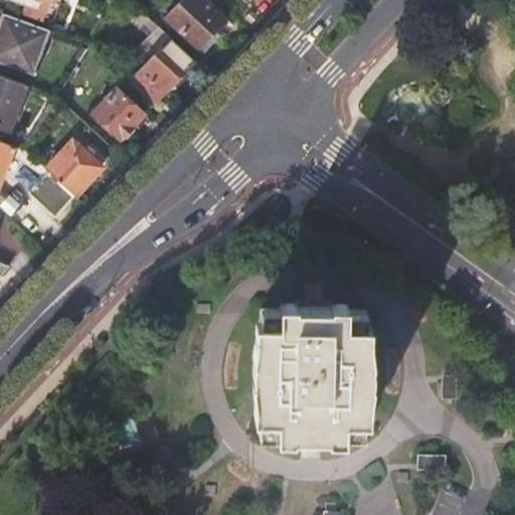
[(17,0),(46,10),(49,0),(17,0)]
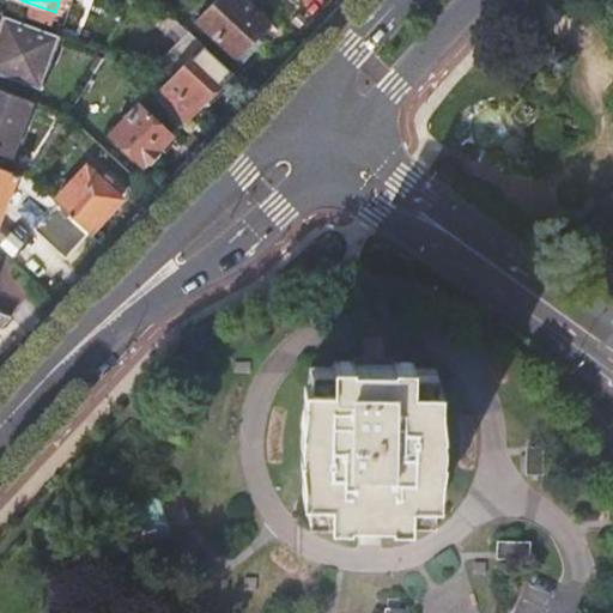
[(237,59),(252,42),(269,24),(243,0),(217,0),(198,20),(237,59)]
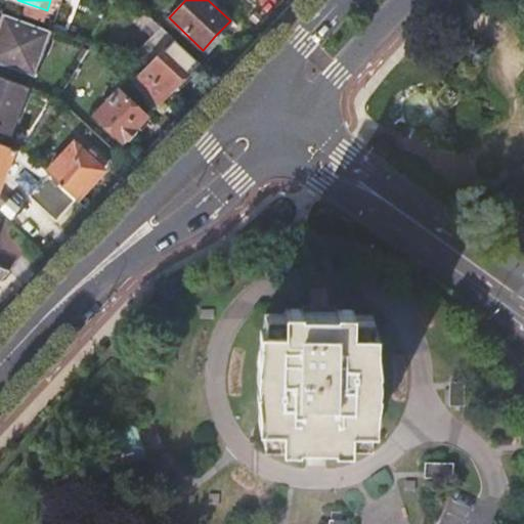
[(0,63),(34,77),(51,31),(3,13),(0,19),(0,63)]
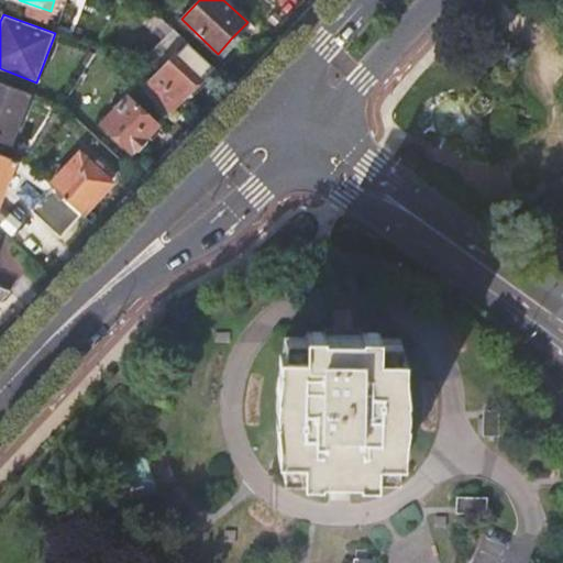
[(236,43),(231,39),(218,54),(222,58),(236,43)]
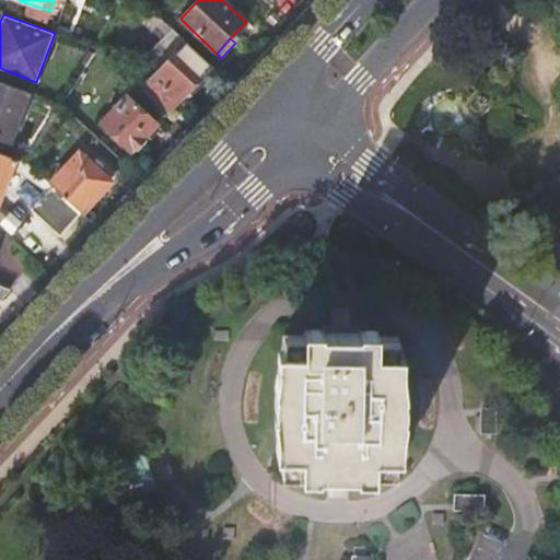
[(141,90),(166,113),(187,91),(191,94),(205,81),(175,54),(141,90)]
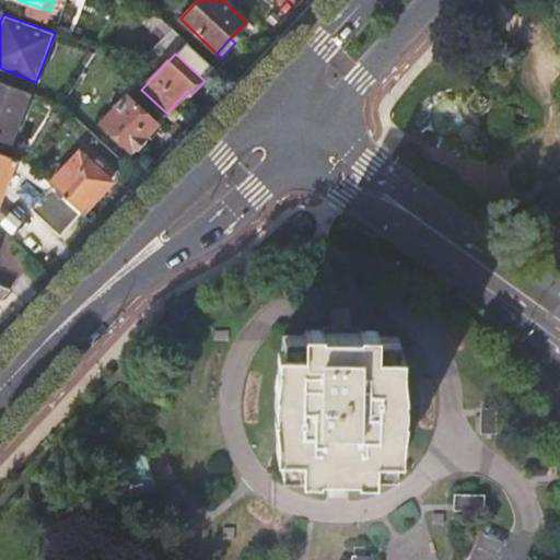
[(0,138),(10,142),(27,94),(0,83),(0,138)]
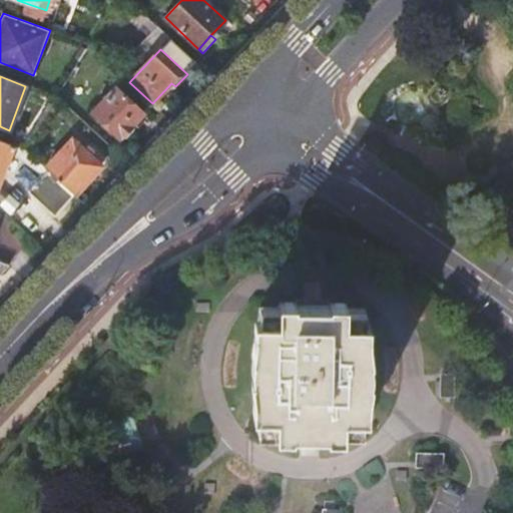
[(116,87),(92,112),(120,139),(143,113),(116,87)]
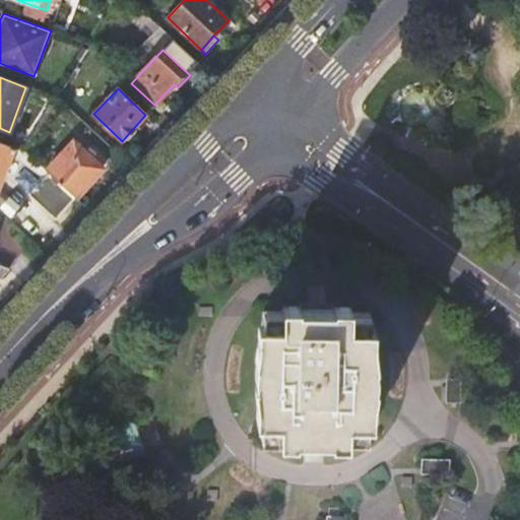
[(0,187),(14,147),(0,142),(0,187)]
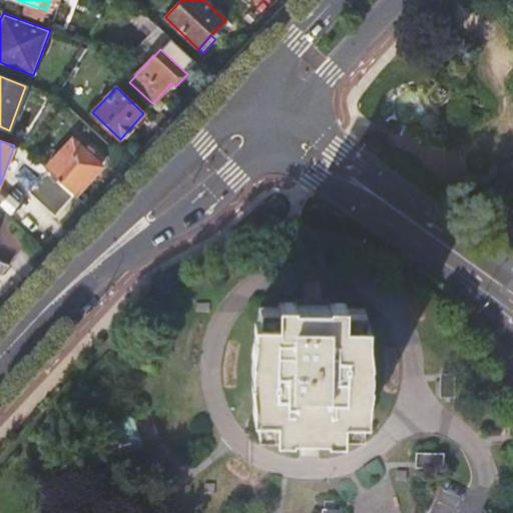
[(45,168),(74,195),(100,167),(72,140),(45,168)]
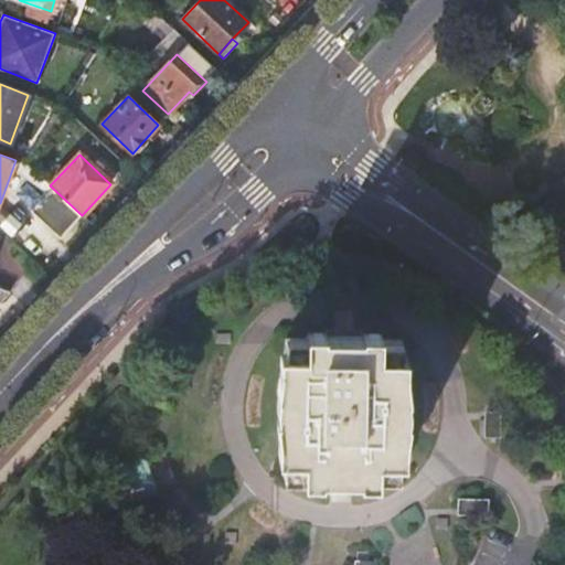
[(61,236),(82,215),(50,185),(44,180),(24,202),(61,236)]
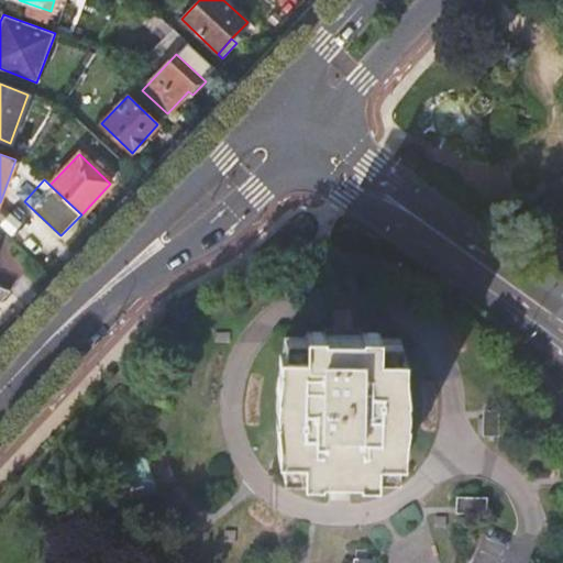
[(0,301),(11,290),(0,286),(0,301)]
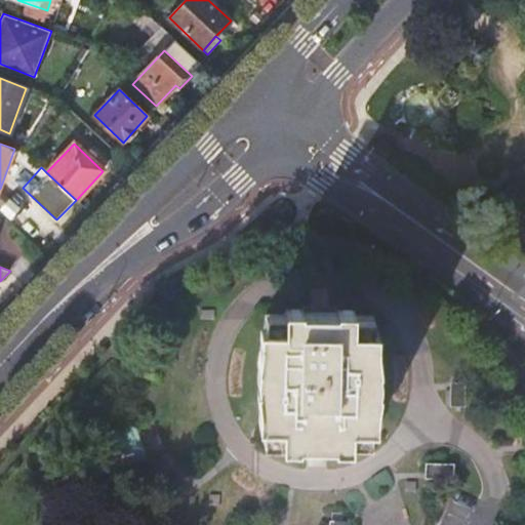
[(308,322),(307,315),(271,315),(271,442),(307,442),(307,436),(324,436),(340,438),(341,442),(378,443),(378,390),(375,390),(375,368),(378,368),(378,315),(341,315),(342,320),(308,322)]
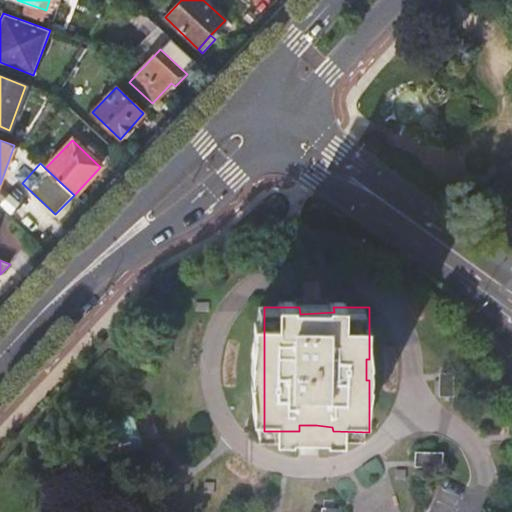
[(454,374),(441,374),(441,396),(454,396),(454,374)]
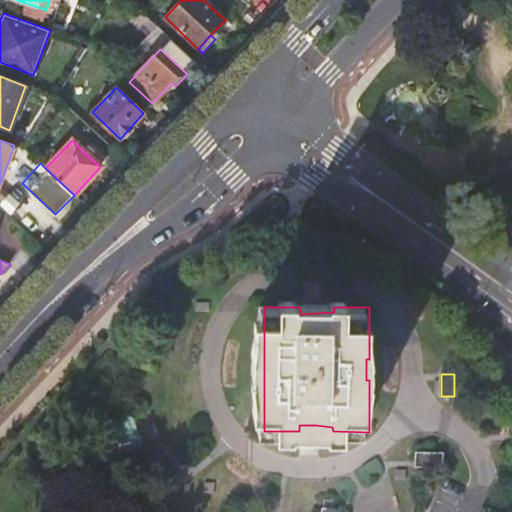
[(443,455),(417,455),(417,468),(443,468),(443,455)]
